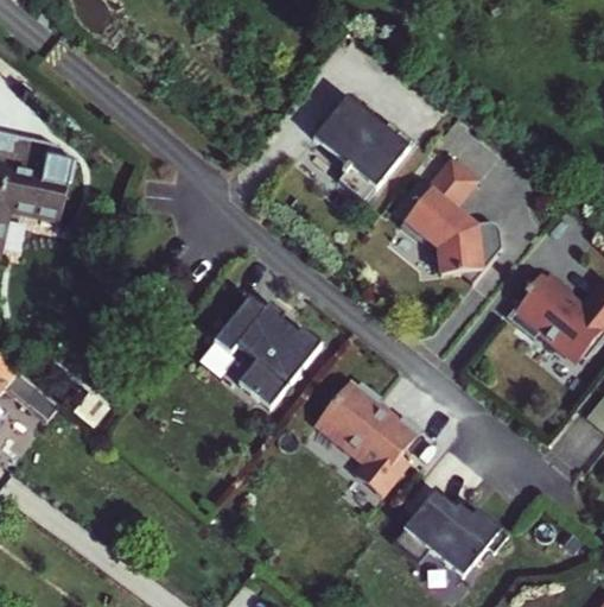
[(347,93),(315,134),(377,185),(409,145),(347,93)]
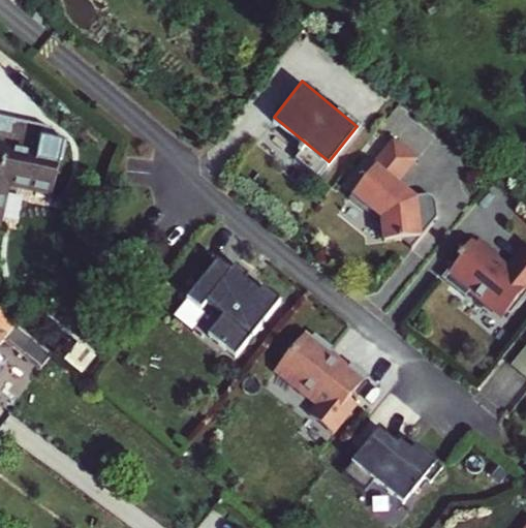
[(0,206),(4,185),(52,194),(63,143),(41,137),(43,127),(8,119),(6,130),(0,129),(0,206)]
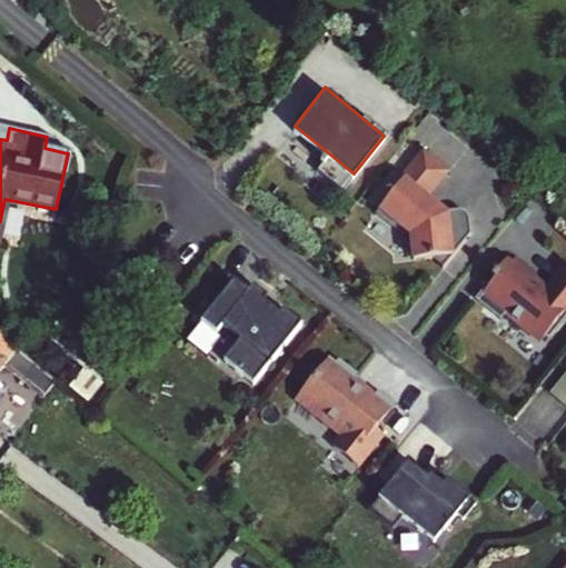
[(450,168),(421,146),(376,207),(407,233),(411,260),(454,250),(450,207),(432,192),(450,168)]
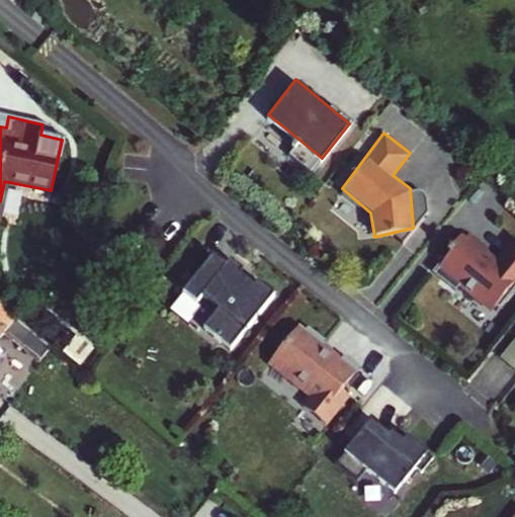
[(464,232),(432,271),(494,315),(514,288),(514,238),(511,237),(494,255),(464,232)]
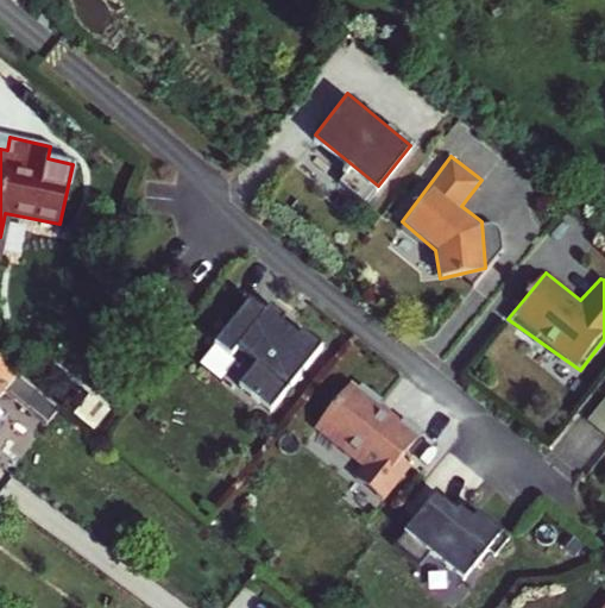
[(250,295),(214,334),(232,349),(238,342),(257,358),(241,380),(272,405),(322,340),(301,325),(298,331),(281,314),(283,309),(270,300),(264,305),(250,295)]
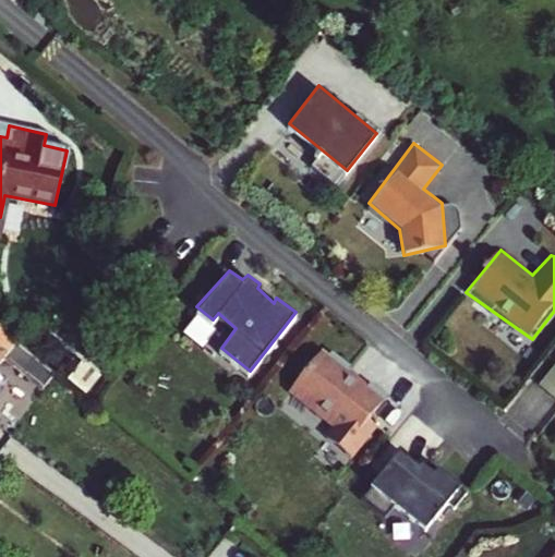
[(0,385),(2,383),(0,380),(0,365),(5,359),(43,389),(53,375),(0,331),(0,385)]
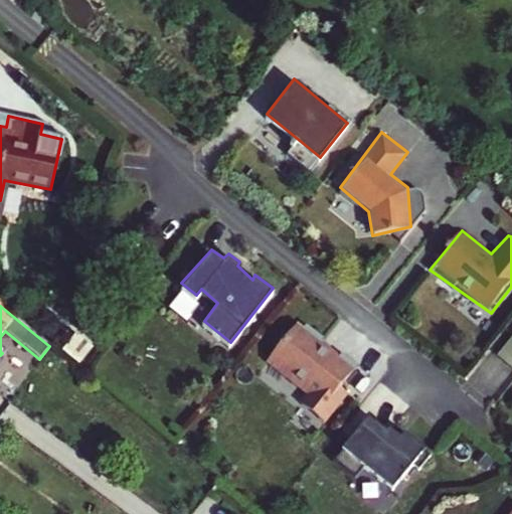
[(295,322),(264,361),(306,392),(299,402),(324,419),(348,389),(340,383),(353,367),(295,322)]
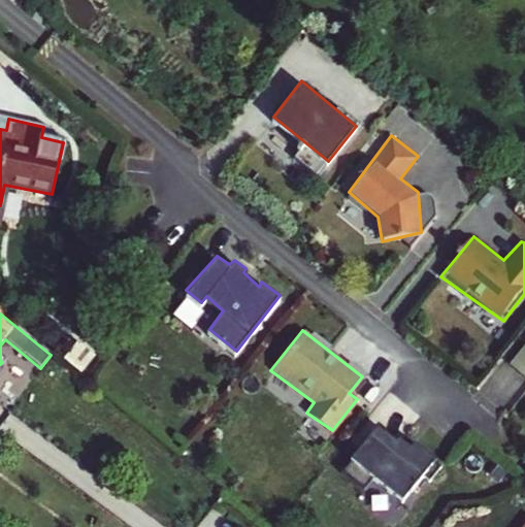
[(524,340),(510,362),(524,372),(524,340)]
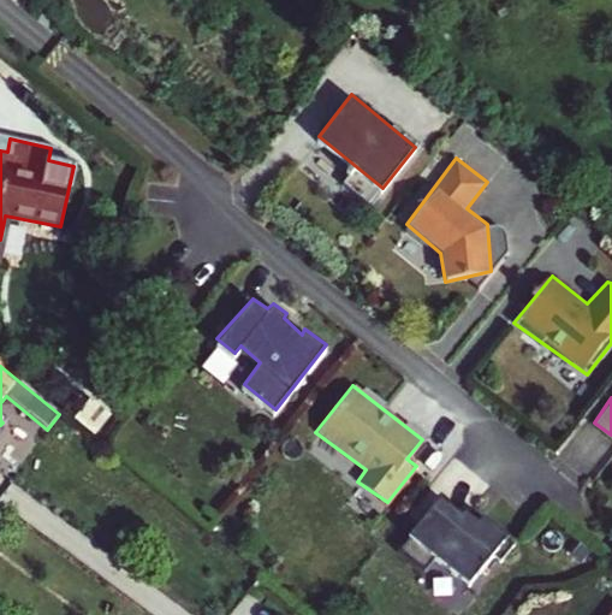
[(440,495),(409,532),(471,581),(507,532),(483,514),(480,518),(464,507),(462,510),(440,495)]
